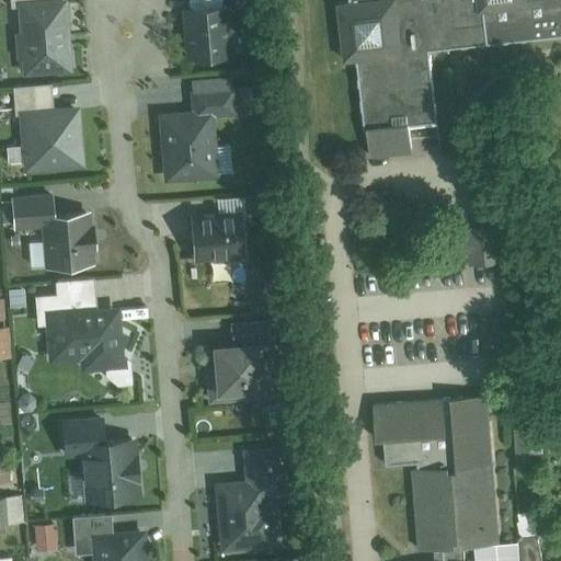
[(65,0),(30,0),(15,1),(21,75),(70,71),(65,0)]
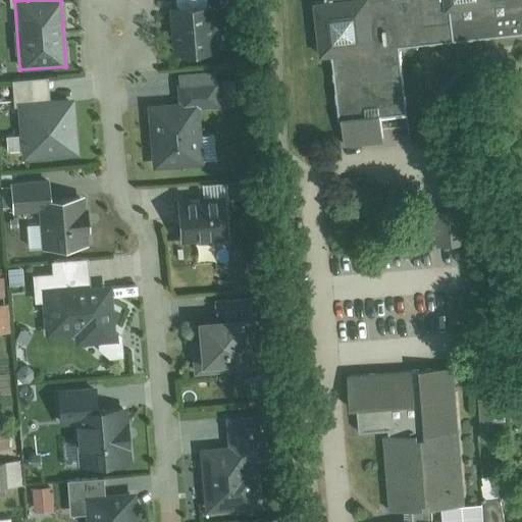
[(521,0),(320,0),(314,1),(319,57),(332,56),(341,146),(383,142),(381,115),(407,113),(400,46),(521,35),(521,0)]
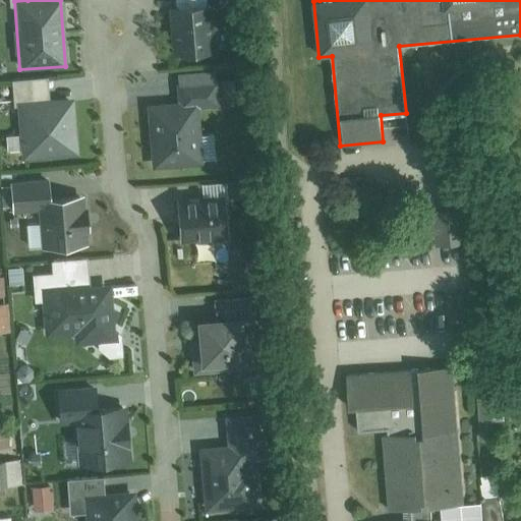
[(216,48),(211,3),(166,8),(171,53),(216,48)]
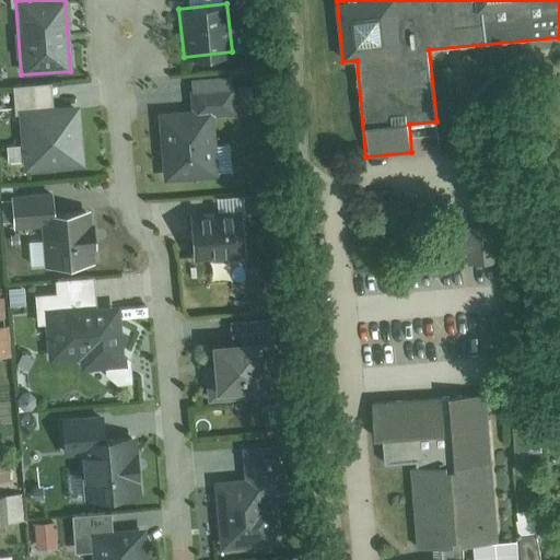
[(154,112),(160,179),(214,174),(209,113),(232,111),(229,76),(187,79),(189,108),(154,112)]
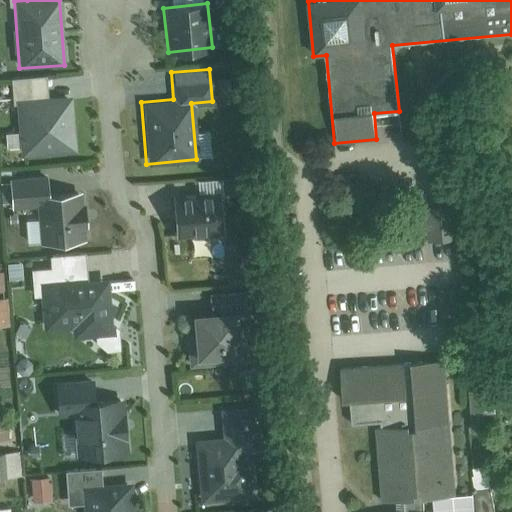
[(12,104),(16,104),(20,155),(75,152),(71,96),(47,98),(45,76),(10,78),(12,104)]
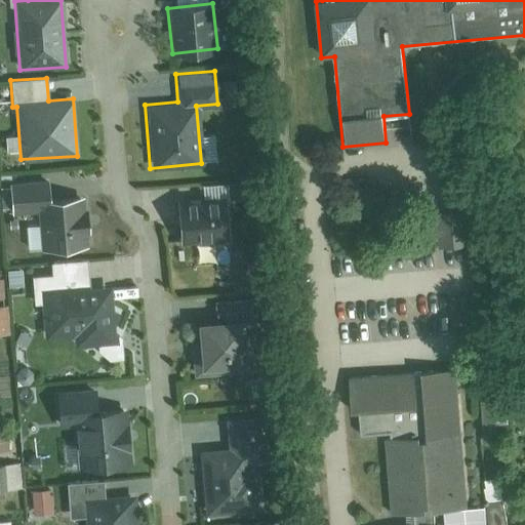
[(48,180),(9,184),(11,213),(38,211),(41,249),(88,246),(84,197),(49,199),(48,180)]
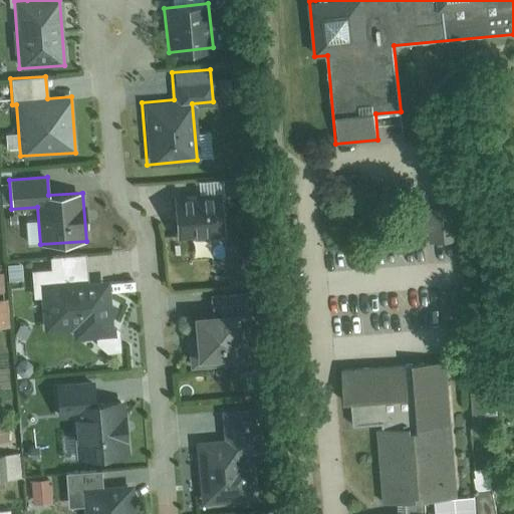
[(219,193),(173,196),(175,238),(223,234),(219,193)]
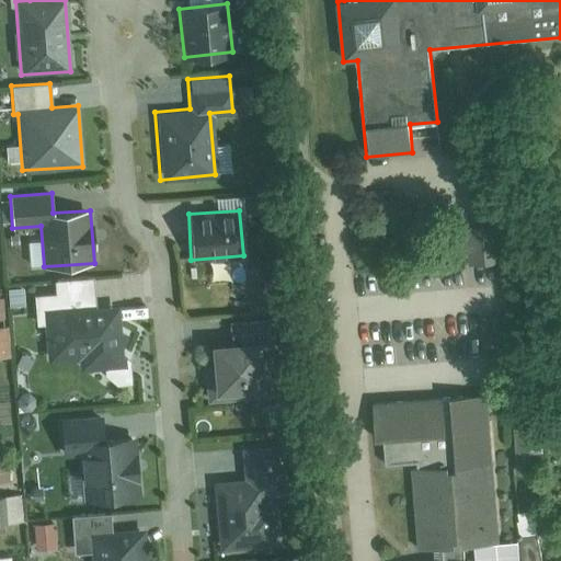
[(493,226),(468,228),(470,264),(495,262),(493,226)]
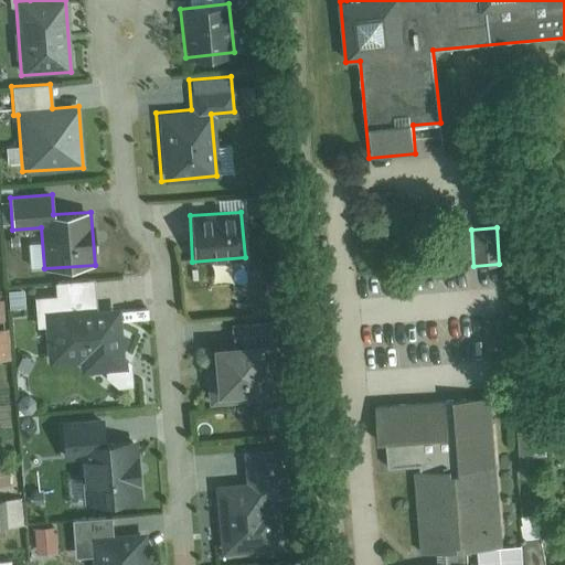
[(59,296),(34,298),(38,330),(46,330),(49,364),(86,361),(87,372),(121,369),(117,310),(97,311),(96,283),(57,286),(59,296)]
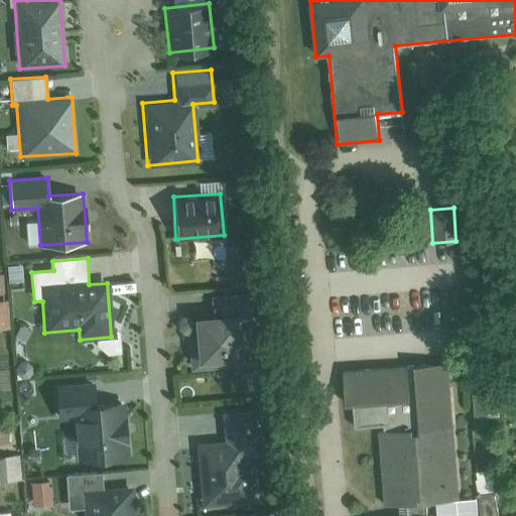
[(211,315),(185,317),(189,369),(253,364),(247,292),(210,295),(211,315)]
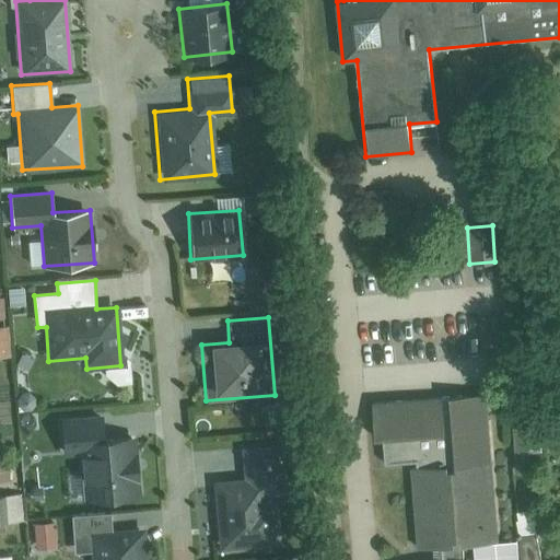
[(490,393),(373,399),(375,439),(385,439),(387,464),(417,463),(418,467),(412,468),(417,547),(433,547),(464,544),(499,543),(490,393)]
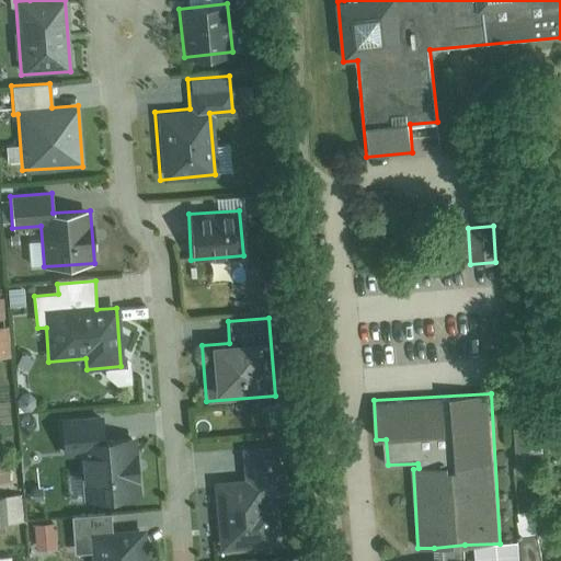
[(102,416),(61,420),(64,455),(78,454),(81,502),(140,497),(136,435),(103,437),(102,416)]
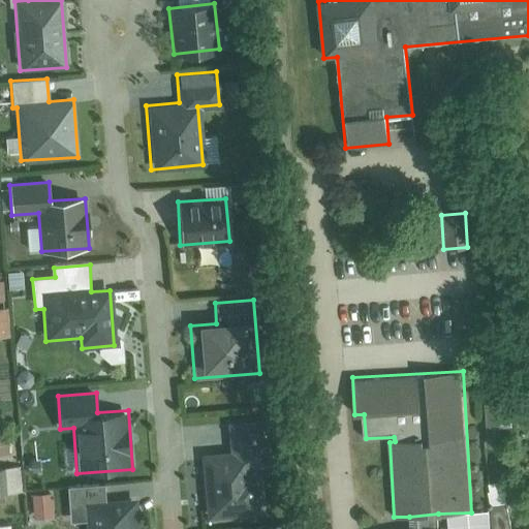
[(228,452),(199,454),(205,516),(262,510),(259,468),(271,467),(267,417),(225,421),(228,452)]
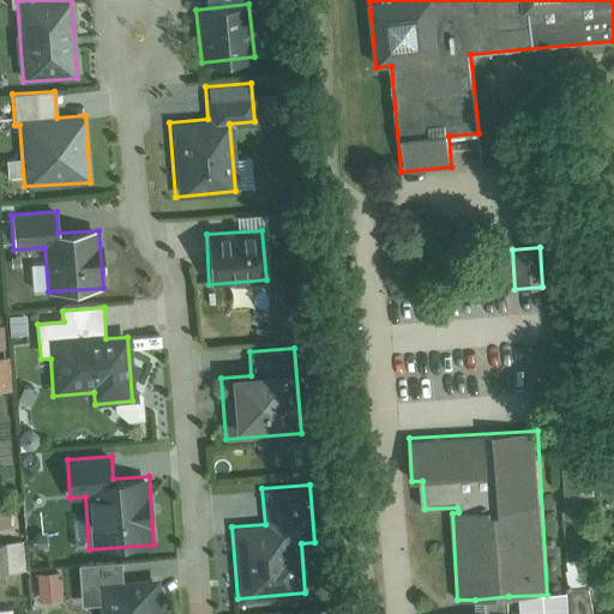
[(19,548),(0,549),(0,575),(20,575),(19,548)]
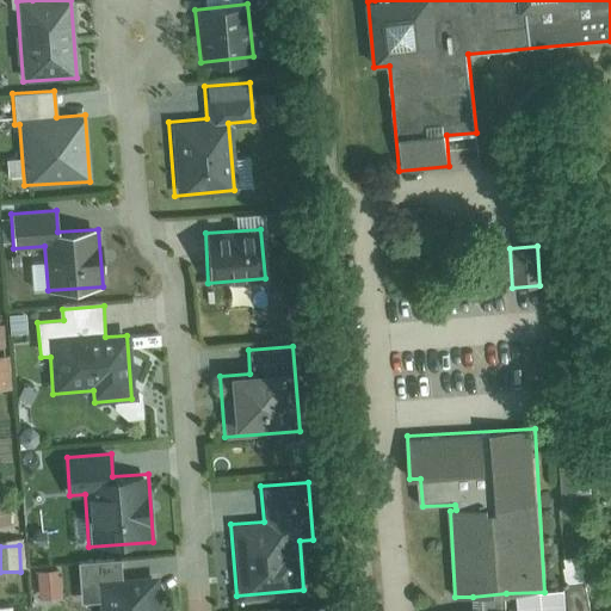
[(159,610),(156,576),(119,579),(118,560),(78,562),(80,603),(102,602),(102,610),(159,610)]
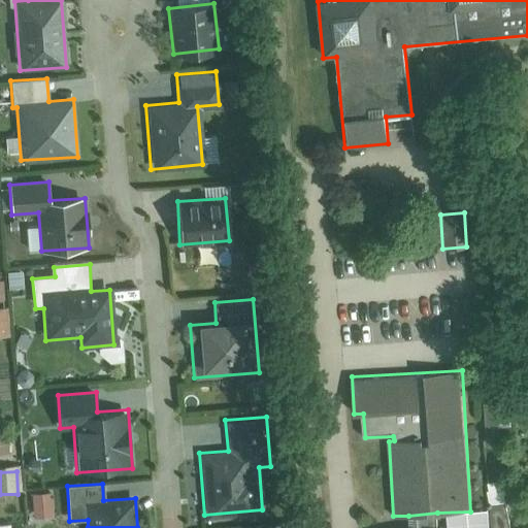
[(437,513),(408,516),(409,527),(447,527),(447,525),(438,526),(437,513)]
